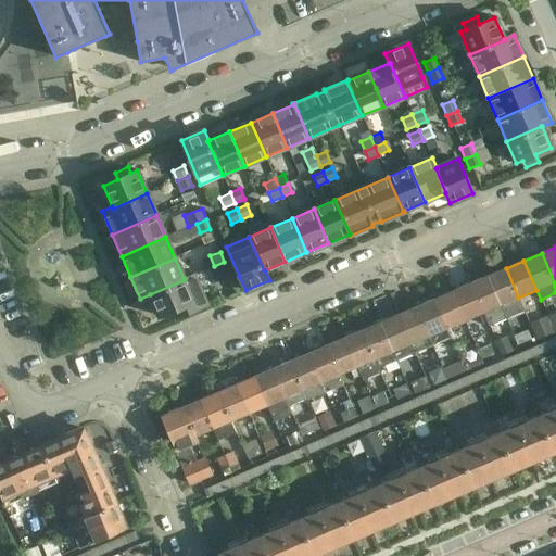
[(224,262),(214,266),(206,269),(212,283),(230,276),(224,262)]
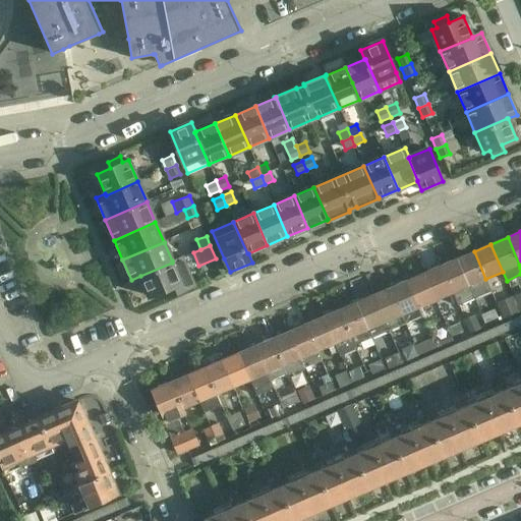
[(490,291),(485,279),(474,251),(457,258),(474,298),(490,291)]
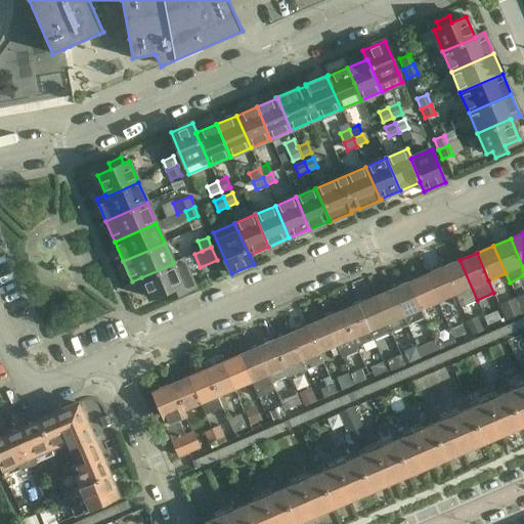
[(194,288),(182,258),(173,262),(173,264),(141,277),(149,298),(164,292),(167,299),(194,288)]
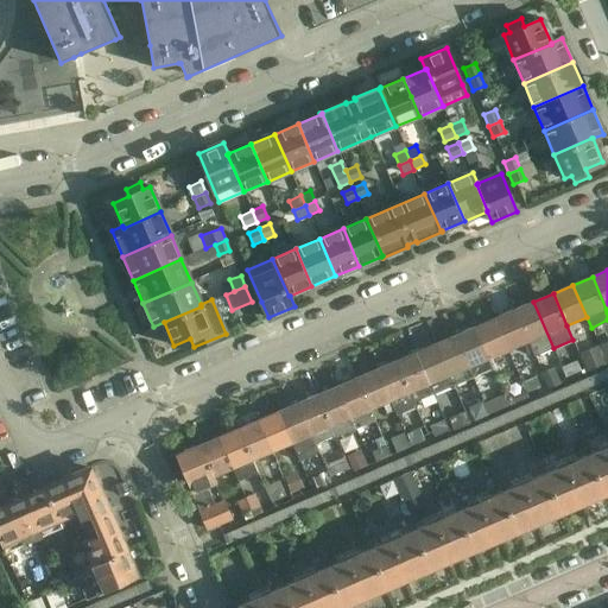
[(533,302),(514,310),(527,342),(530,342),(536,355),(553,348),(533,302)]
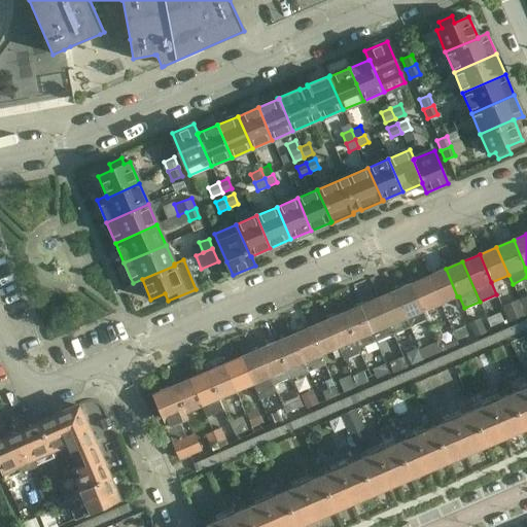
[(441,305),(457,296),(446,269),(428,277),(441,305)]
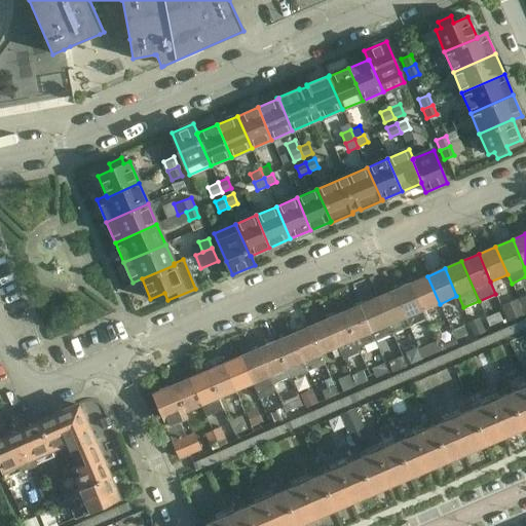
[(422,311),(440,304),(427,276),(411,284),(422,311)]
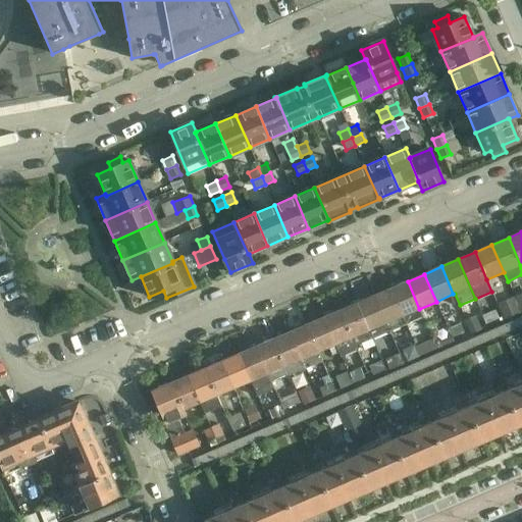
[(406,324),(423,317),(419,309),(408,281),(390,289),(406,324)]
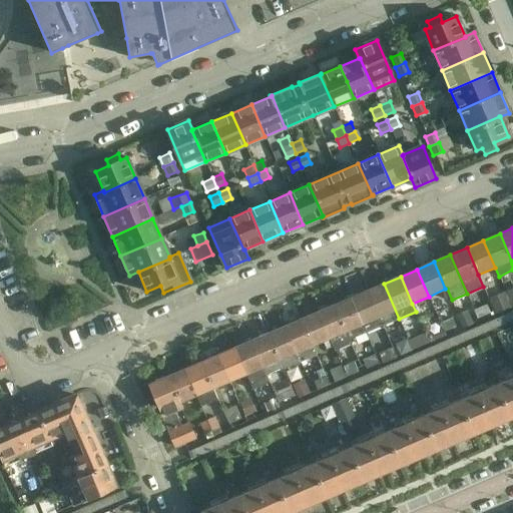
[(383,326),(399,319),(384,284),(368,291),(383,326)]
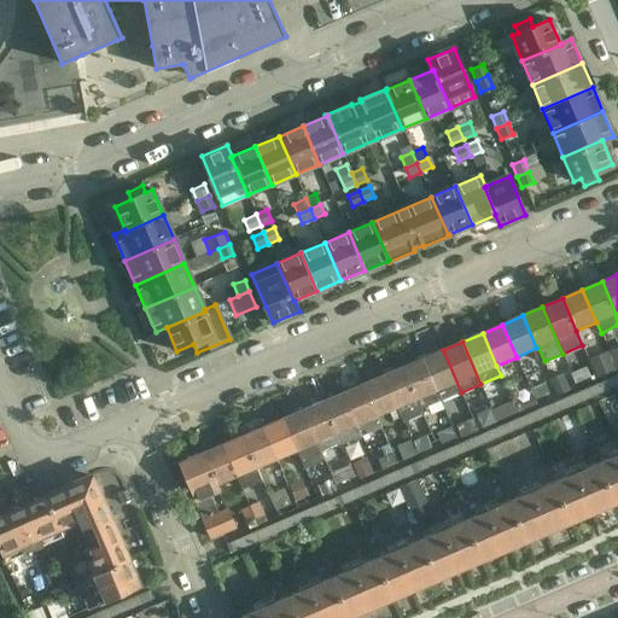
[(441,401),(461,392),(443,350),(423,359),(441,401)]
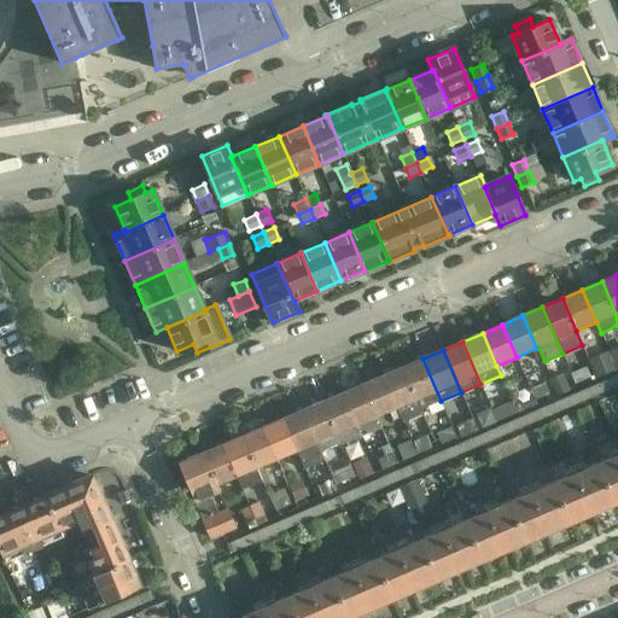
[(600,374),(614,367),(610,355),(594,362),(600,374)]
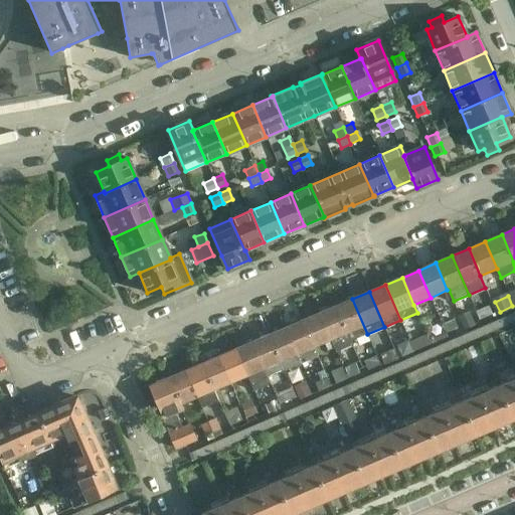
[(352,299),(336,306),(351,341),(367,334),(352,299)]
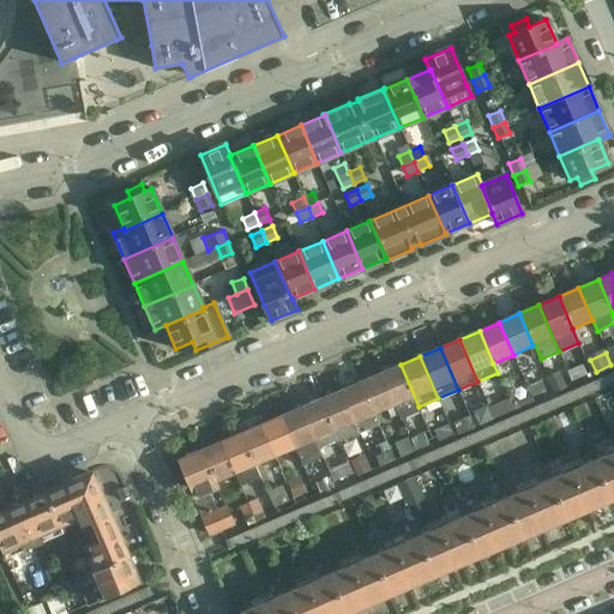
[(380,373),(398,415),(401,421),(420,413),(419,407),(401,365),(380,373)]
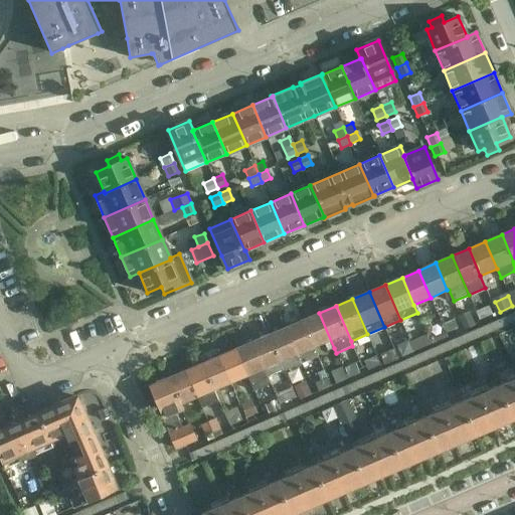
[(479,320),(492,314),(488,306),(475,312),(479,320)]
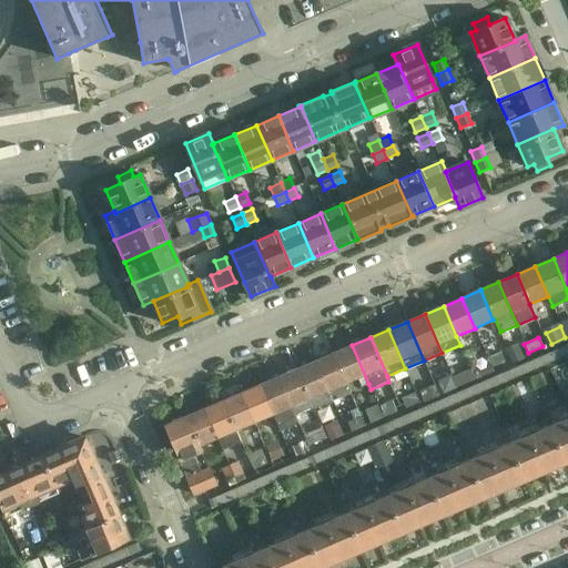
[(519,343),(507,347),(514,362),(525,356),(519,343)]
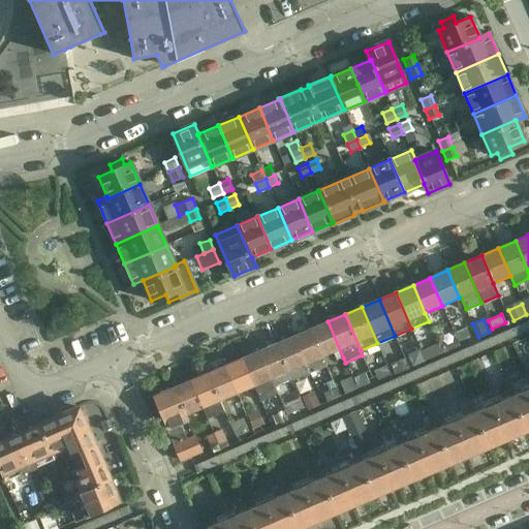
[(196,474),(528,330),(528,320),(193,466),(196,474)]
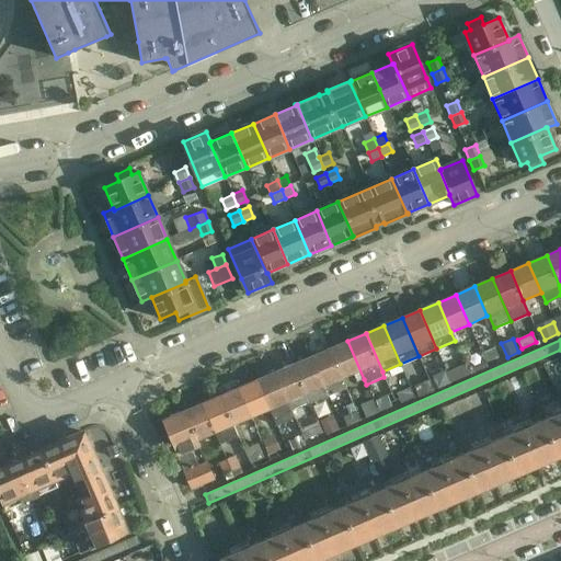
[(347,341),(329,348),(342,379),(353,375),(356,382),(364,379),(347,341)]
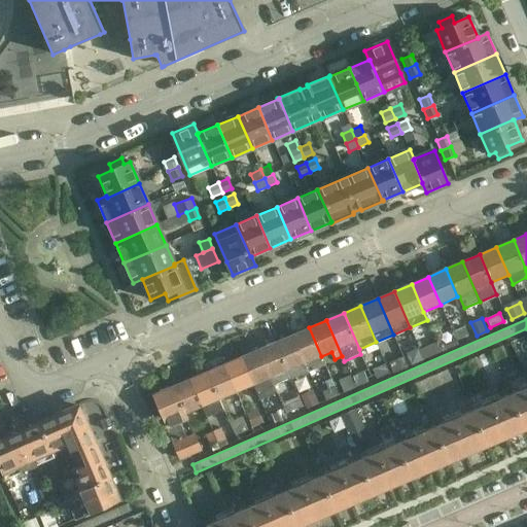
[(446,340),(440,324),(430,328),(435,342),(436,343),(446,340)]
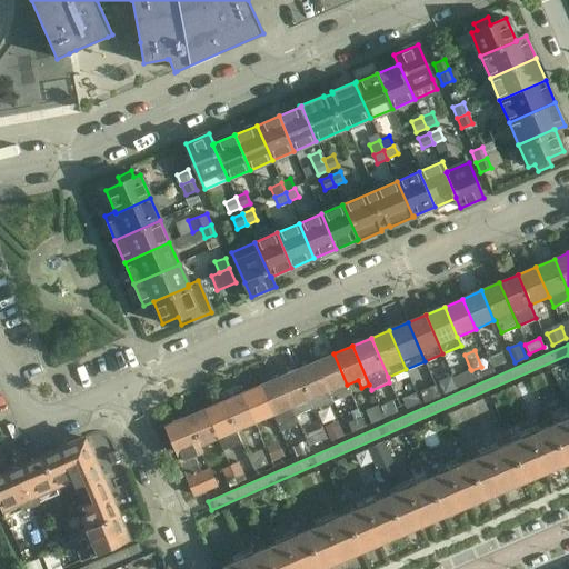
[(487,358),(490,366),(491,365),(492,368),(506,362),(501,352),(487,358)]
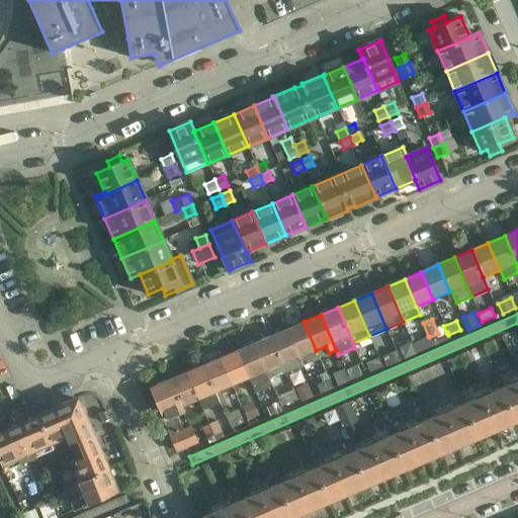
[(304,322),(287,330),(303,365),(320,358),(316,350),(304,322)]
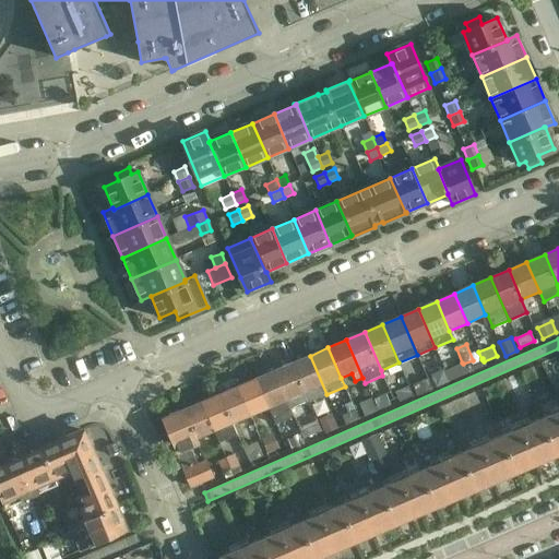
[(310,356),(292,364),(309,402),(326,394),(310,356)]
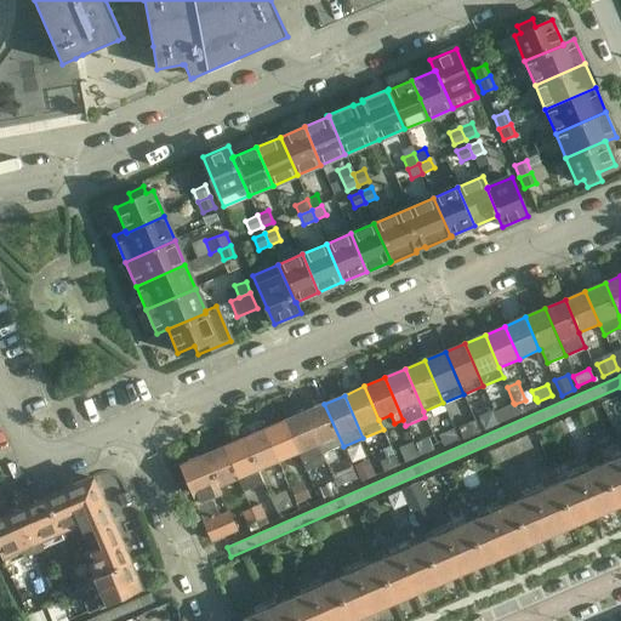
[(539,406),(537,402),(536,398),(535,399),(522,404),(524,412),(539,406)]
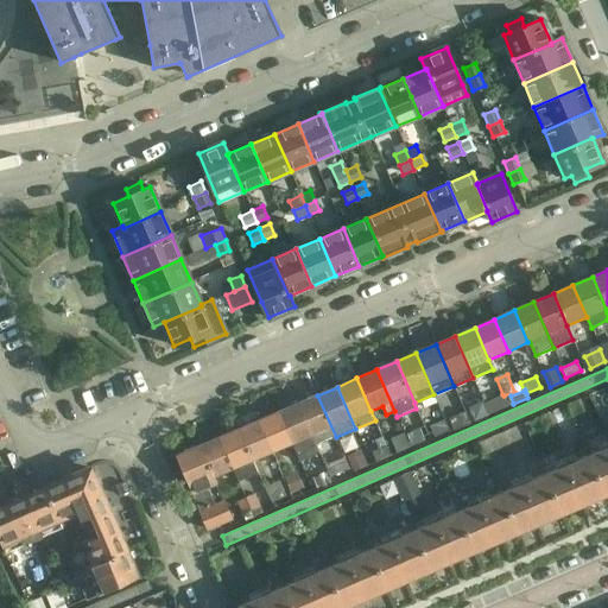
[(502,394),(482,403),(487,415),(508,406),(504,396),(502,394)]
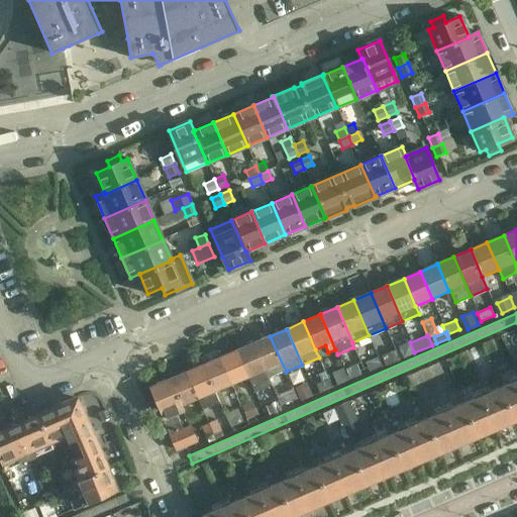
[(270,336),(253,343),(268,378),(285,371),(285,372),(286,372),(270,336)]
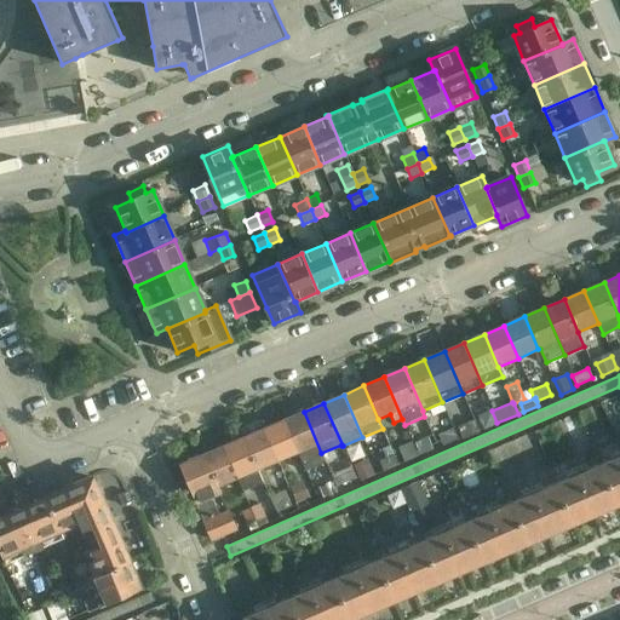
[(492,409),(477,415),(483,429),(497,423),(492,411),(492,409)]
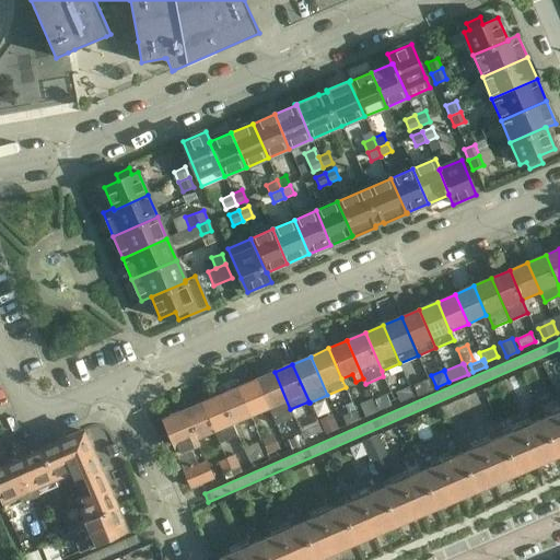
[(275,372),(256,380),(269,409),(276,424),(293,417),(290,409),(275,372)]
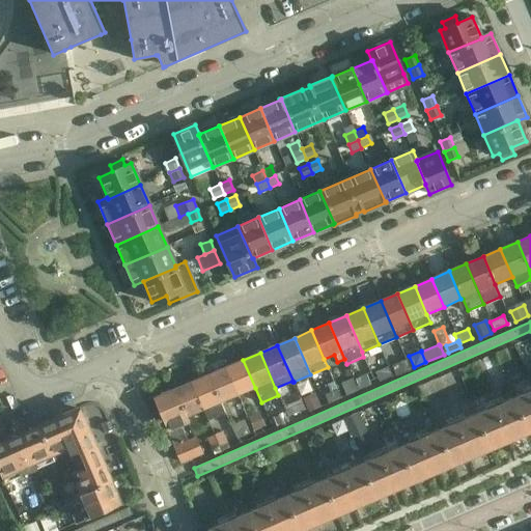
[(239,396),(255,388),(243,360),(226,367),(239,396)]
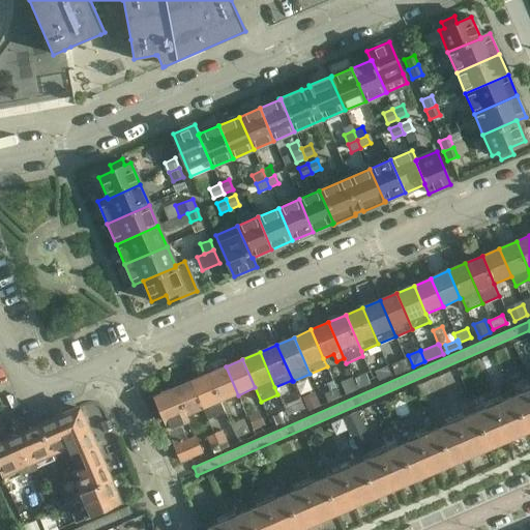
[(391,377),(409,370),(405,359),(388,366),(391,375),(391,376),(391,377)]
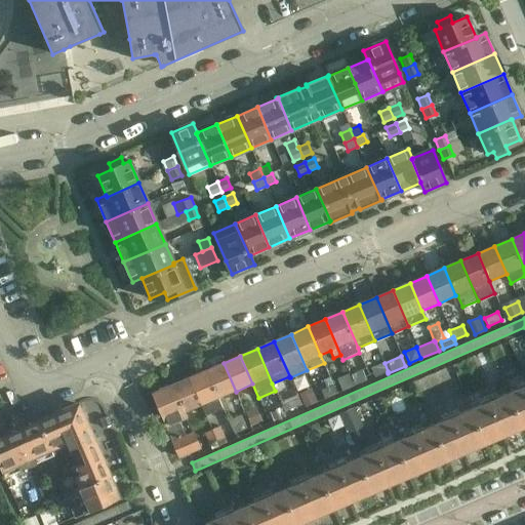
[(218,399),(236,392),(224,363),(206,370),(218,399)]
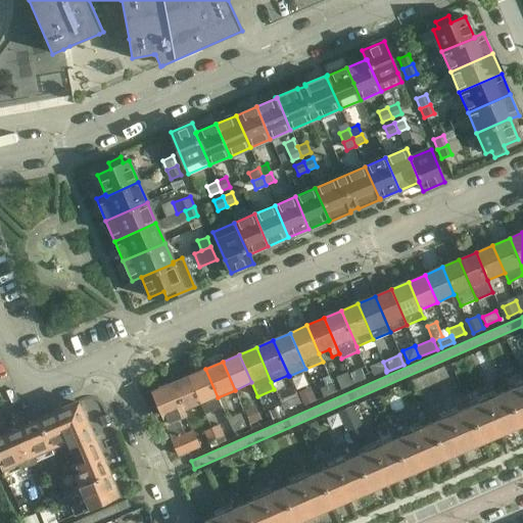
[(372,376),(386,371),(386,370),(383,362),(369,368),(372,376)]
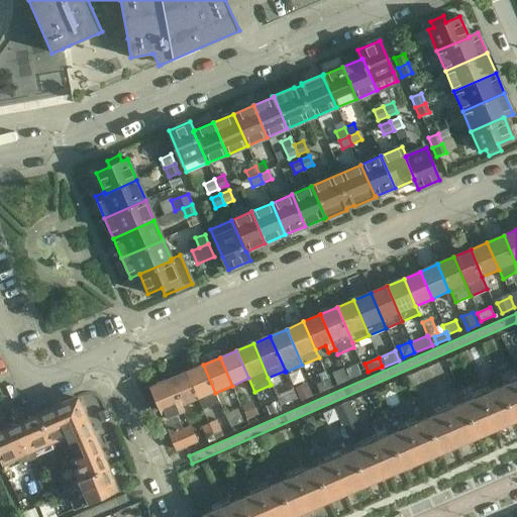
[(203,365),(186,373),(198,400),(202,409),(219,402),(215,393),(203,365)]
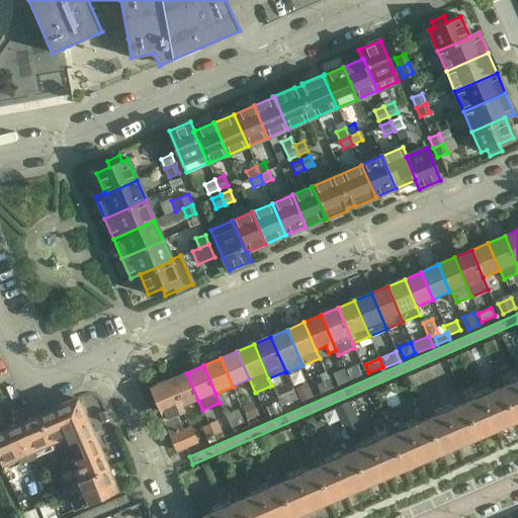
[(361,375),(356,365),(344,370),(349,381),(361,375)]
